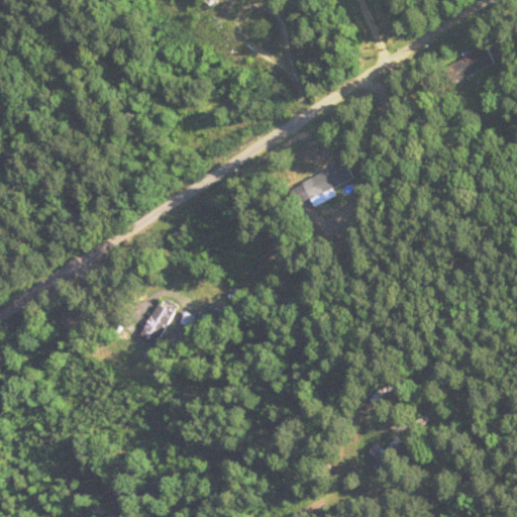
[(458,80),(496,61),(489,46),(451,66),(458,80)]
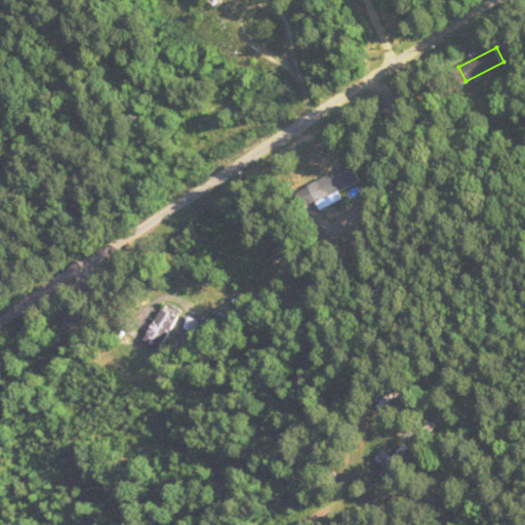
[(305,207),(362,182),(354,164),(296,190),(305,207)]
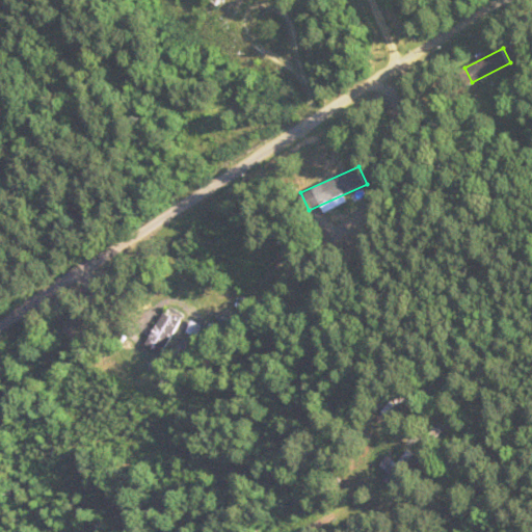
[(148,343),(165,352),(182,319),(164,310),(148,343)]
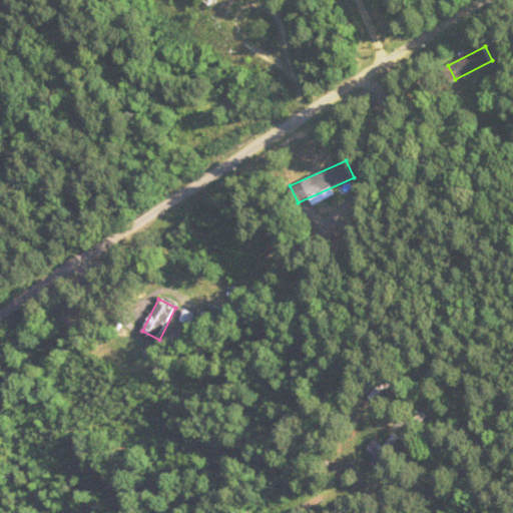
[(382,459),(396,443),(391,438),(384,446),(375,439),(368,448),(382,459)]
